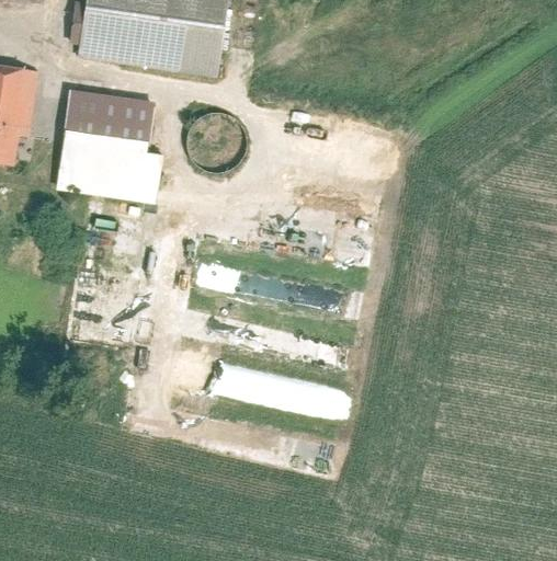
[(86,0),(79,57),(216,75),(225,0),(86,0)]
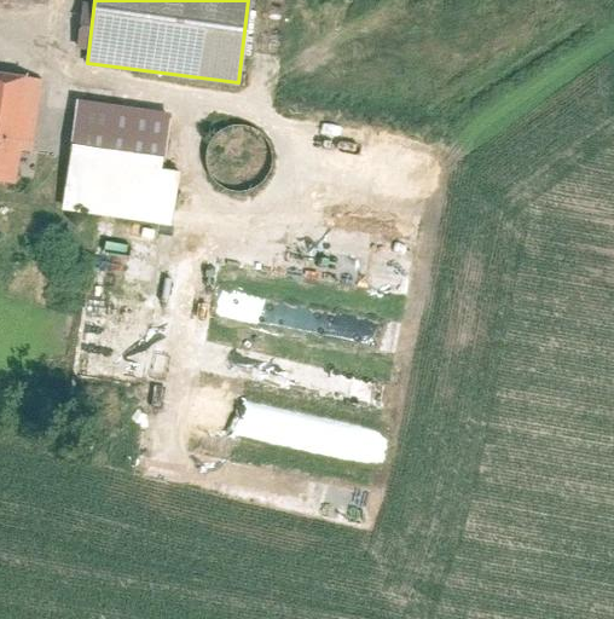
[(0,179),(15,181),(18,149),(35,151),(44,77),(0,73),(0,179)]
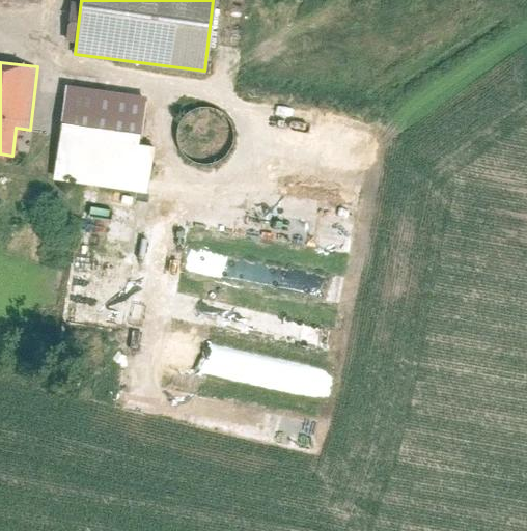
[(66,87),(52,179),(146,194),(154,147),(139,144),(146,100),(66,87)]
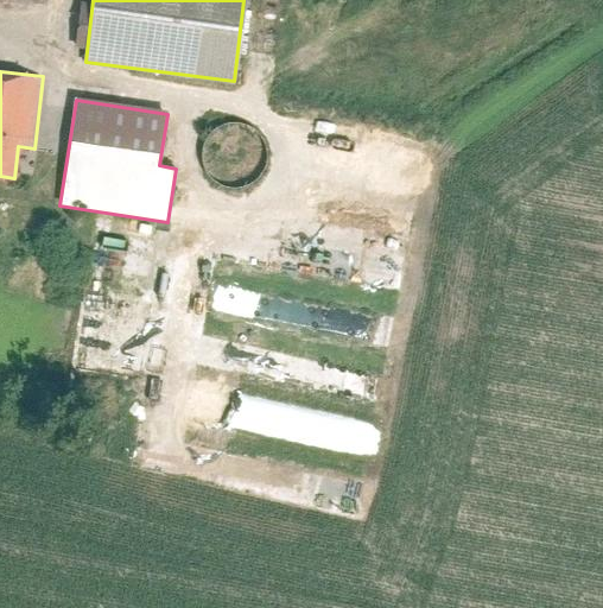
[(267,151),(262,140),(255,133),(246,127),(235,126),(224,127),(216,132),(209,139),(204,149),(203,159),(204,169),(210,178),(217,187),(228,190),(239,191),(249,188),(259,182),(265,172),(267,162),(267,151)]
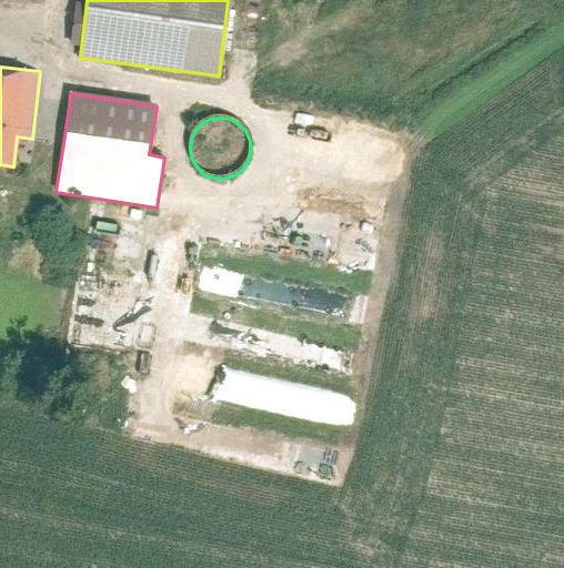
[(244,405),(254,374),(232,366),(222,397),(244,405)]
